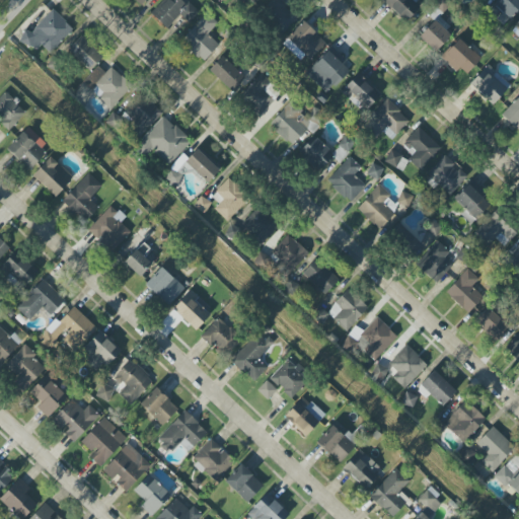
[(165,29),(180,14),(189,23),(198,14),(183,0),(177,0),(173,4),(169,0),(166,0),(151,14),(165,29)]
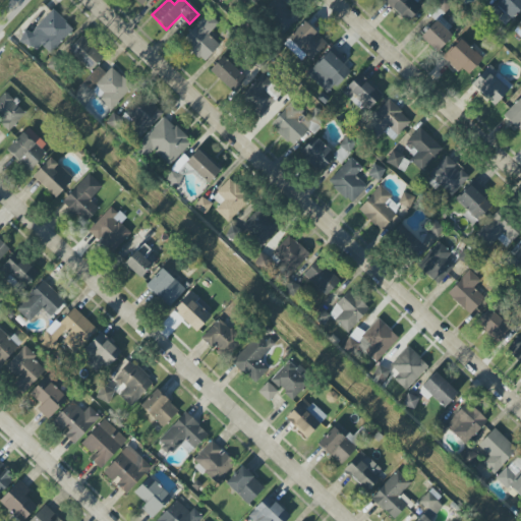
[(298,14),(277,0),(271,0),(259,17),(285,34),(298,14)]
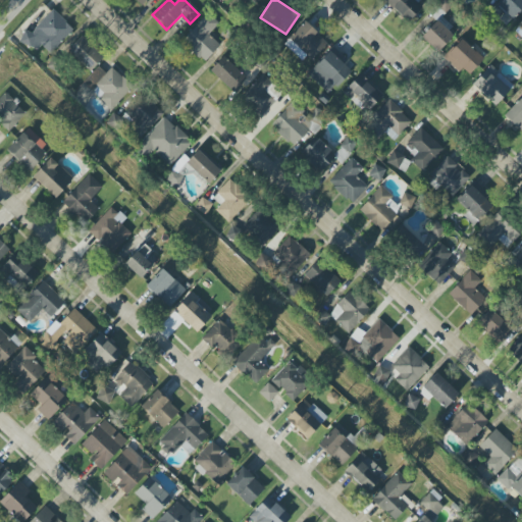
[(424,4),(419,0),(385,0),(384,2),(407,22),(424,4)]
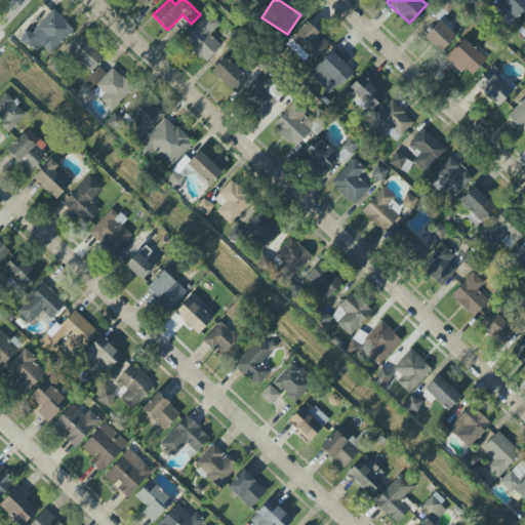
[(502,19),(510,26),(524,8),(524,0),(502,0),(498,5),(508,13),(502,19)]
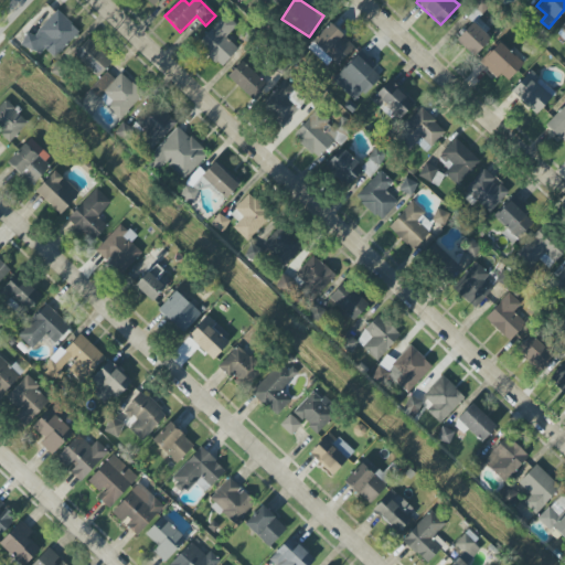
[(21,42),(38,56),(44,50),(54,59),(80,31),(56,10),(33,36),(29,33),(21,42)]
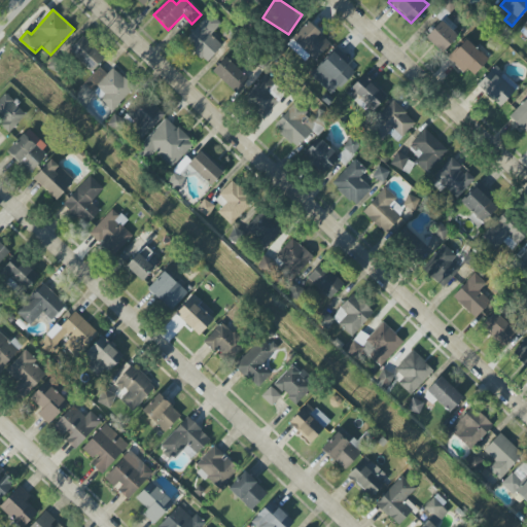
[(222,46),(210,35),(220,24),(210,13),(183,42),(206,64),(222,46)]
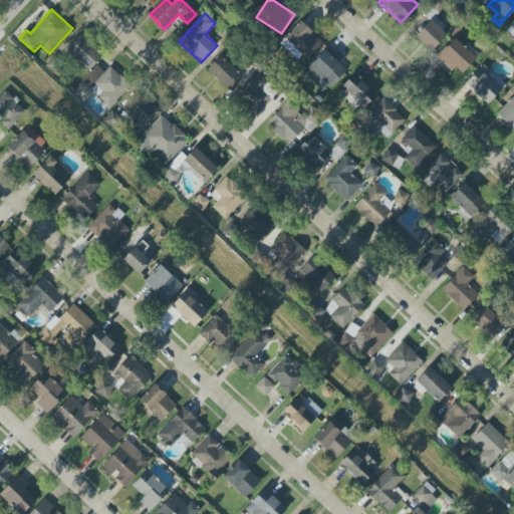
[(415,36),(431,51),(446,35),(431,20),(415,36)]
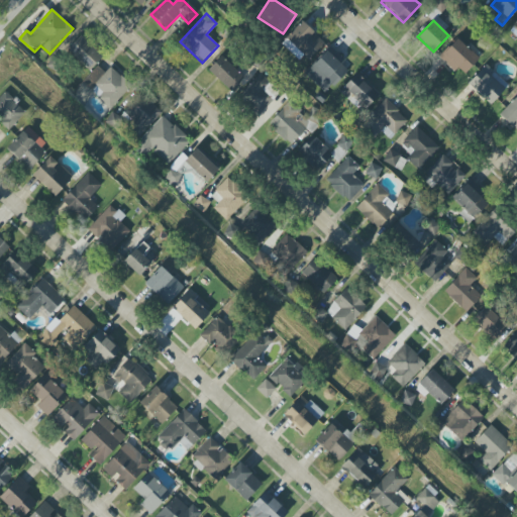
[(324,41),(302,21),(281,43),(303,64),(324,41)]
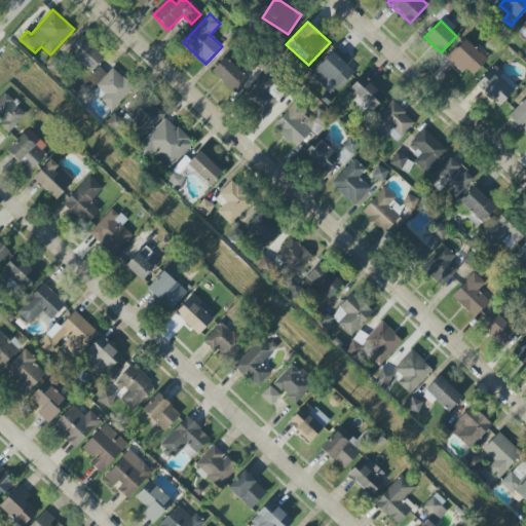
[(104,59),(82,36),(69,50),(90,72),(104,59)]
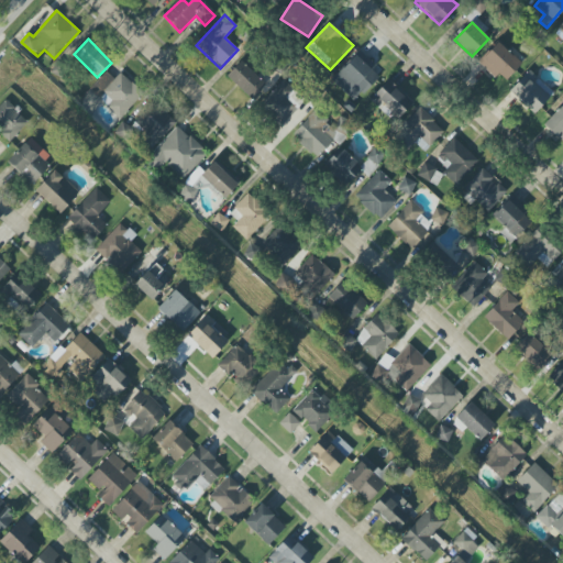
[(504,84),(522,64),(497,42),(479,62),(504,84)]
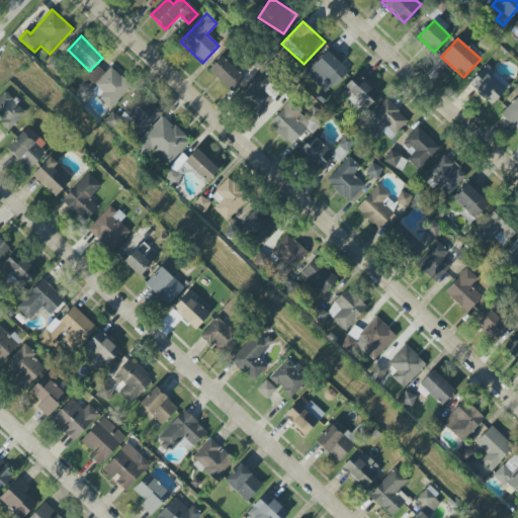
[(352,67),(330,47),(305,74),(326,94),(352,67)]
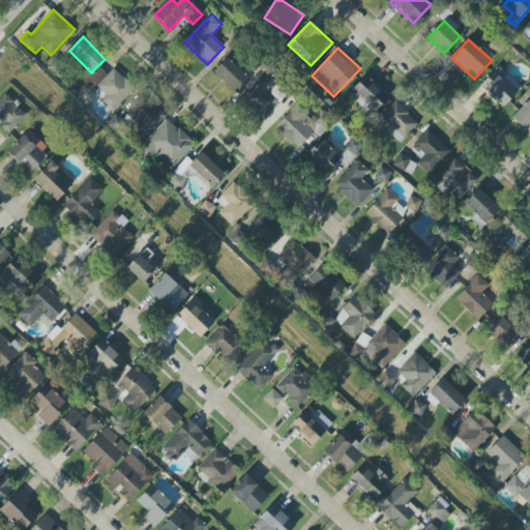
[(251,80),(227,57),(213,71),(237,94),(251,80)]
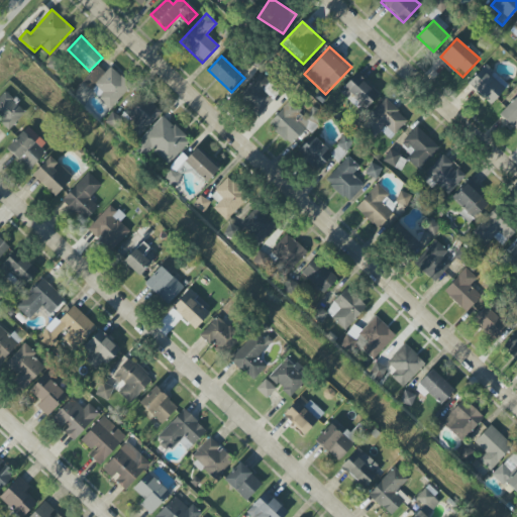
[(468,86),(493,105),(509,84),(484,65),(468,86)]
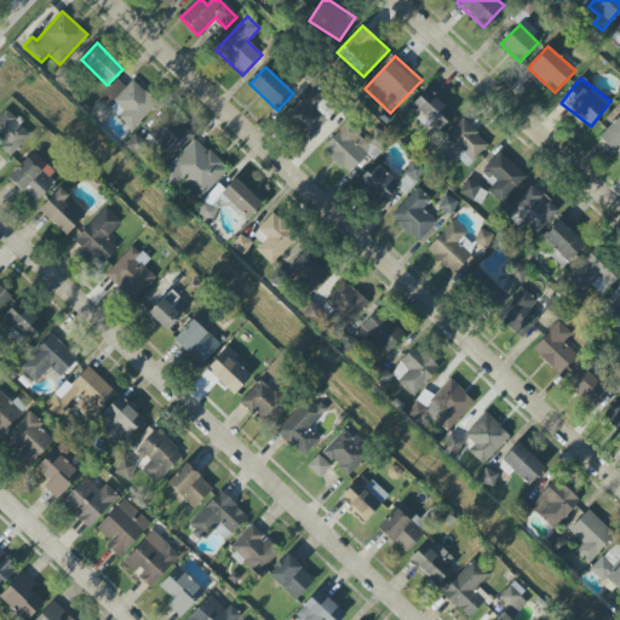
[(132,80),(126,87),(119,80),(86,115),(98,126),(116,105),(122,112),(116,118),(132,131),(158,103),(132,80)]
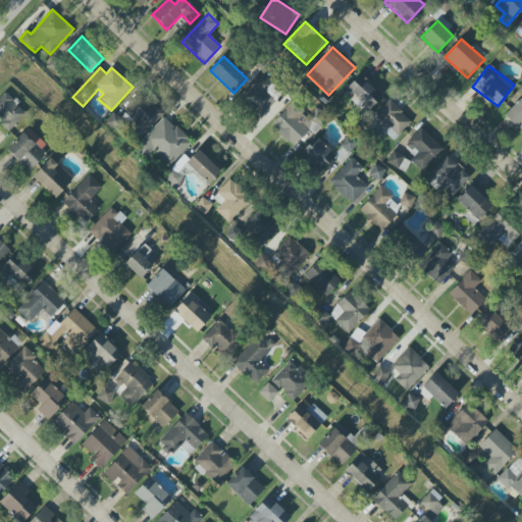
[(383,96),(360,73),(343,92),(365,114),(383,96)]
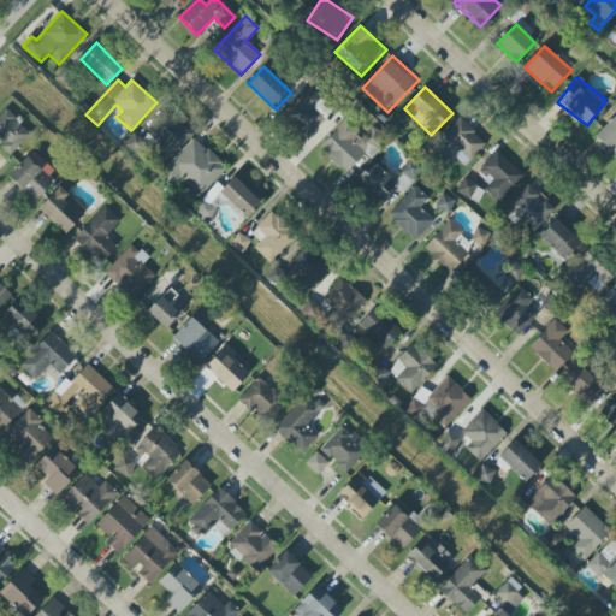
[(333,111),(309,88),(283,117),(307,140),(333,111)]
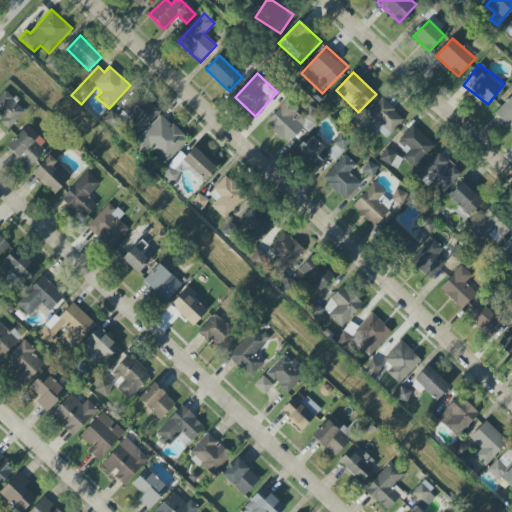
[(25,112),(16,103),(17,101),(5,90),(0,95),(0,121),(8,129),(25,112)]
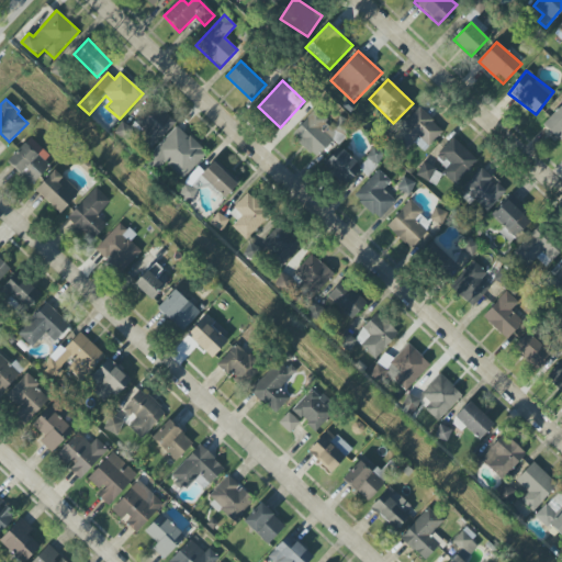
[(150,149),(176,123),(154,102),(134,123),(144,132),(138,138),(150,149)]
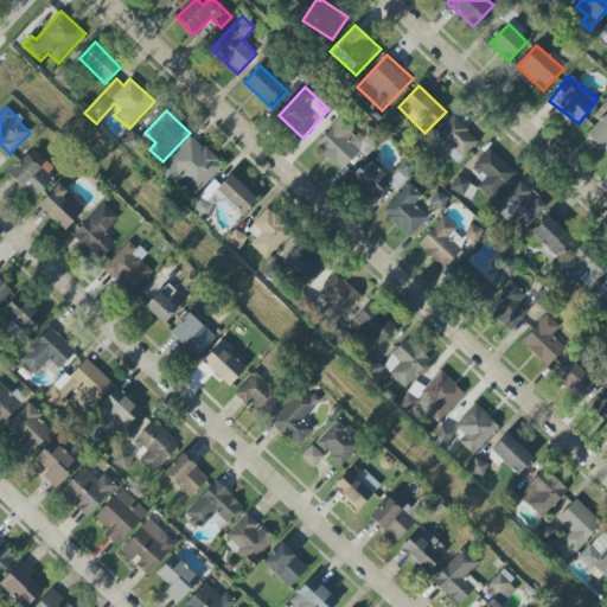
[(586,134),(606,154),(606,115),(605,114),(586,134)]
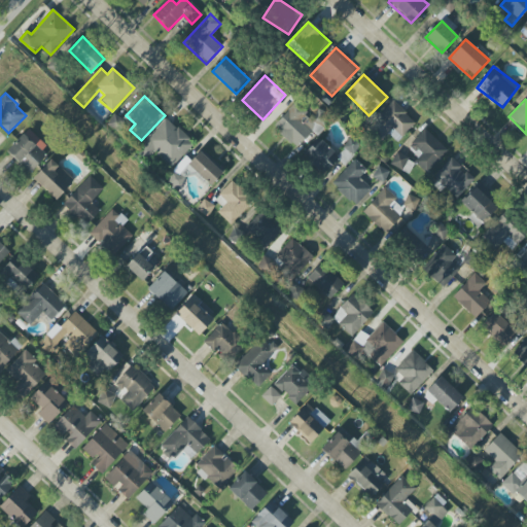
[(397,142),(416,123),(392,101),(369,128),(382,140),(388,134),(397,142)]
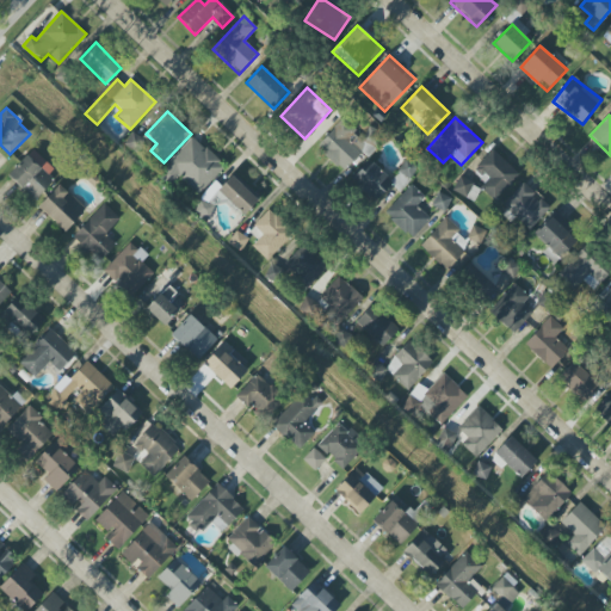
[(344,173),(369,146),(341,121),(316,148),(344,173)]
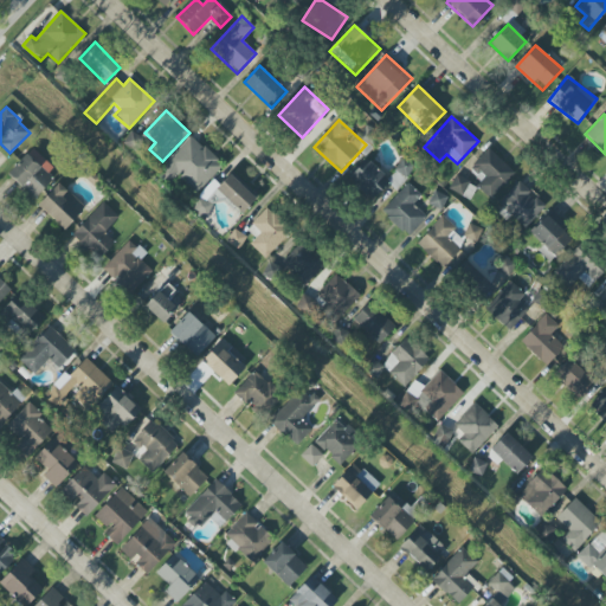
[(178,176),(195,194),(223,166),(192,136),(155,173),(169,186),(178,176)]
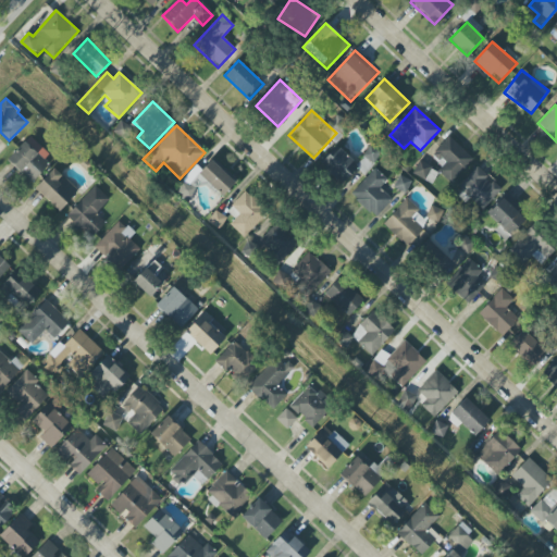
[(443,166),(438,171),(450,183),(473,159),(448,136),(430,155),(443,166)]
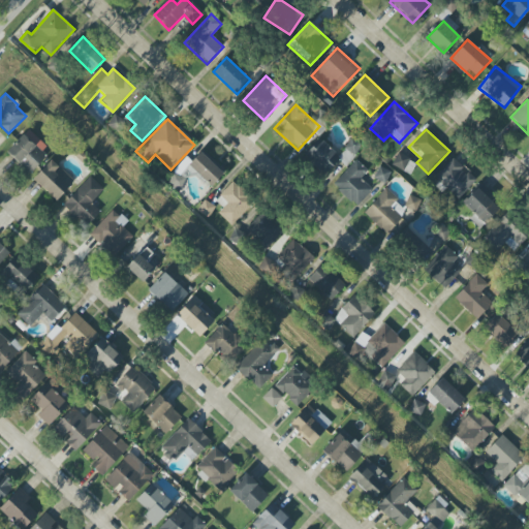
[(50,153),(27,130),(7,152),(30,174),(50,153)]
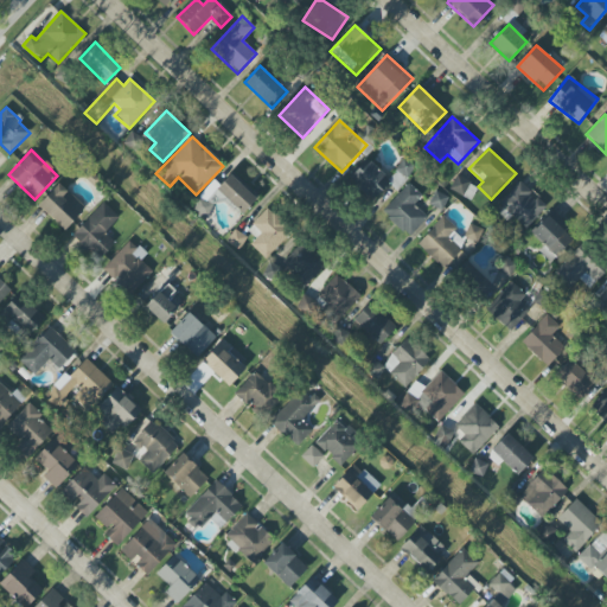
[(403,179),(406,181),(415,165),(402,158),(393,176),(402,180),(403,179)]
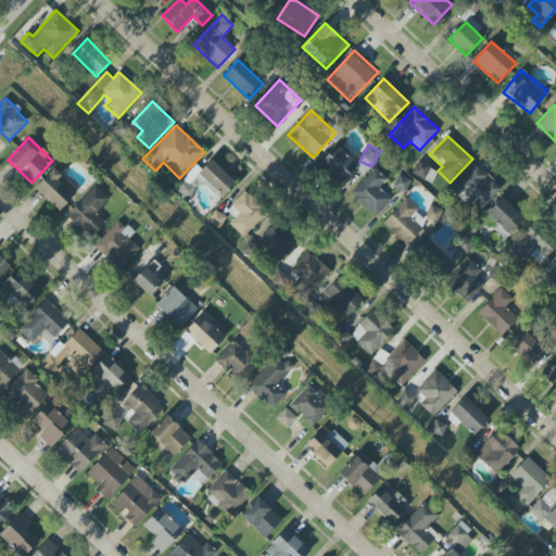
[(358,165),(335,146),(319,164),(343,184),(358,165)]
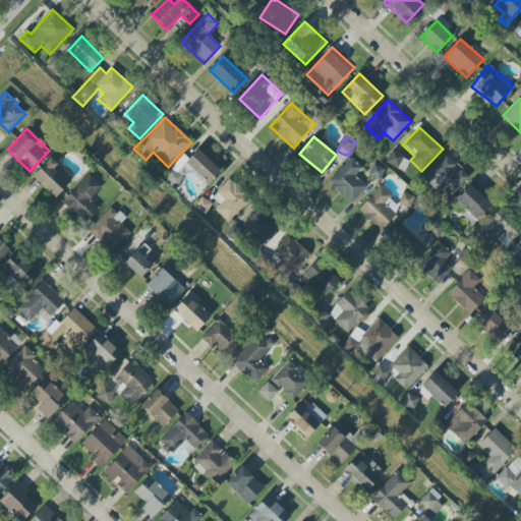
[(185,163),(208,184),(220,171),(197,150),(185,163)]
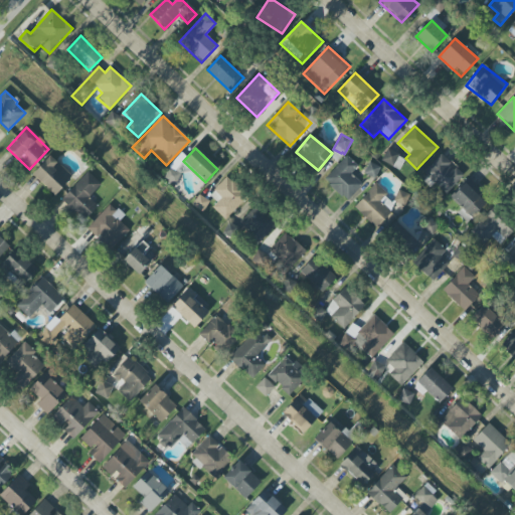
[(399,155),(388,148),(381,159),(392,167),(399,155)]
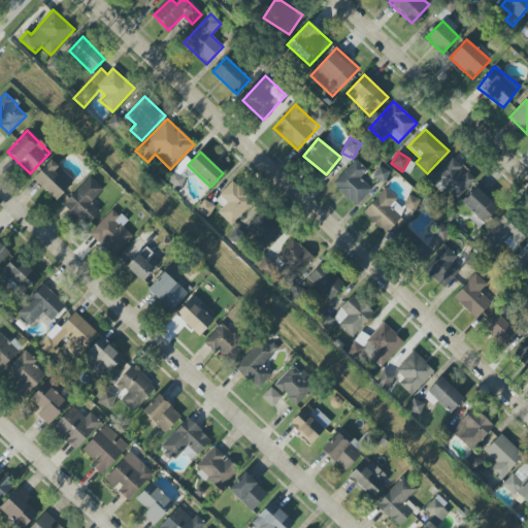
[(458,200),(476,180),(453,158),(434,177),(458,200)]
